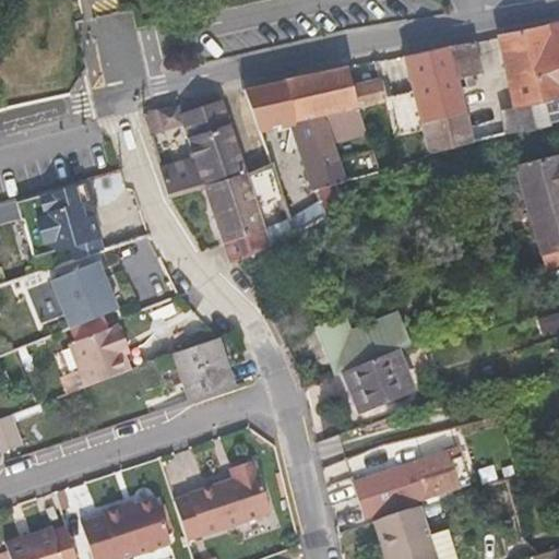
[(558,23),(539,26),(498,37),(514,108),(542,103),(547,123),(554,121),(558,119),(558,23)]
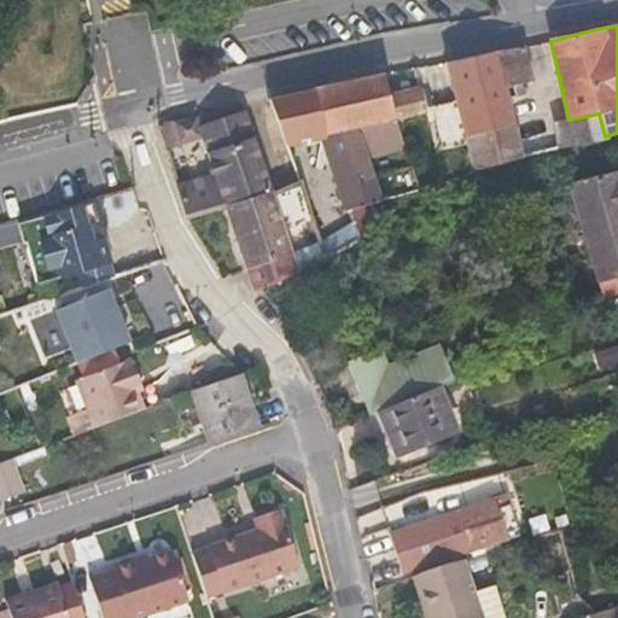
[(520,85),(532,81),(525,48),(496,53),(508,99),(523,95),(520,85)]
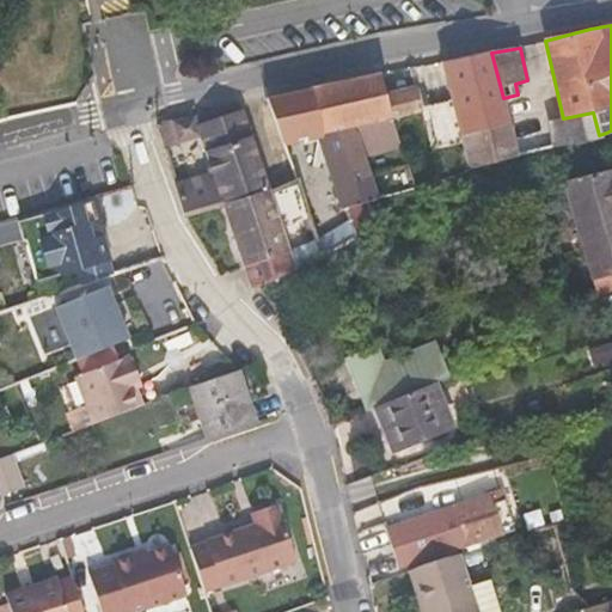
[(436,110),(446,145),(461,141),(460,134),(508,121),(503,98),(491,53),(487,54),(442,63),(453,106),(436,110)]
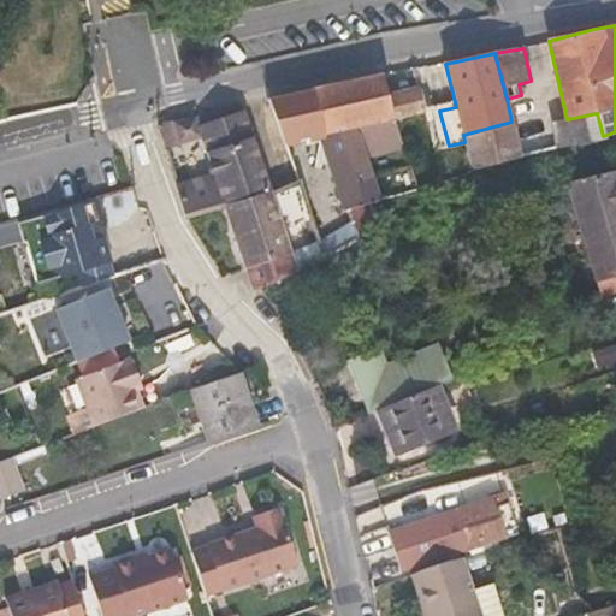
[(428,93),(432,90),(425,67),(413,70),(424,111),(433,108),(428,93)]
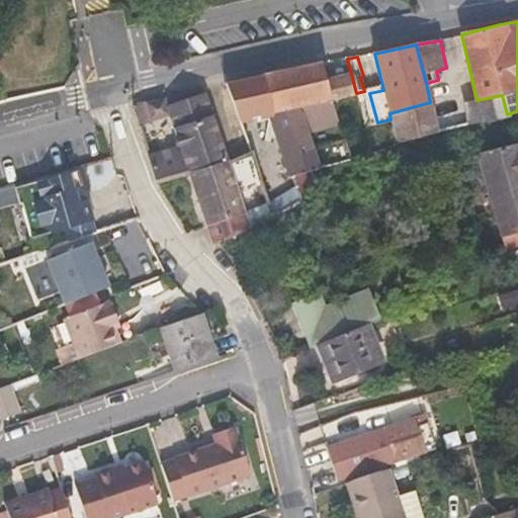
[(356,93),(347,59),(262,76),(274,113),(332,100),(357,95),(356,93)]
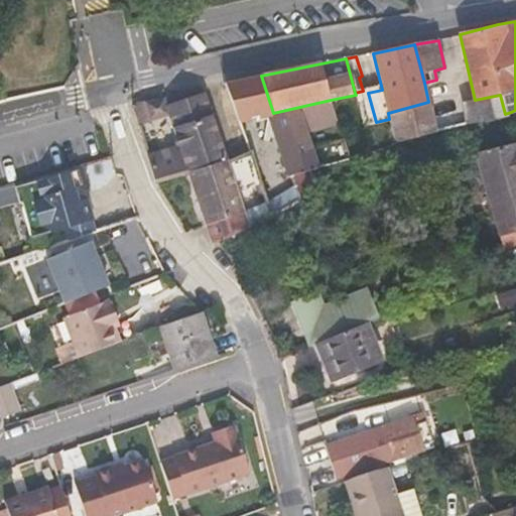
[(273,113),(261,76),(226,83),(239,120),(268,114),(273,113)]
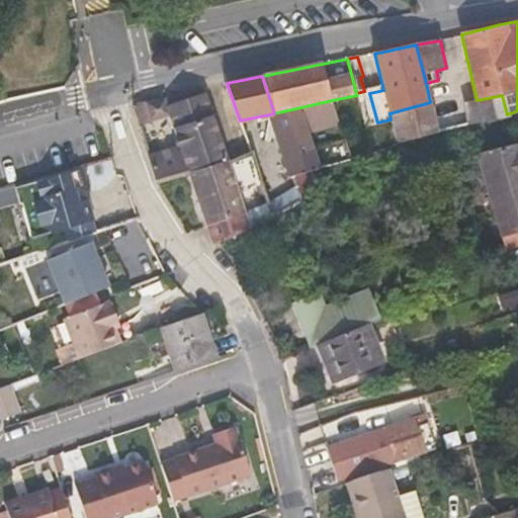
[(179,144),(188,171),(189,174),(229,161),(204,89),(165,97),(171,116),(179,144)]
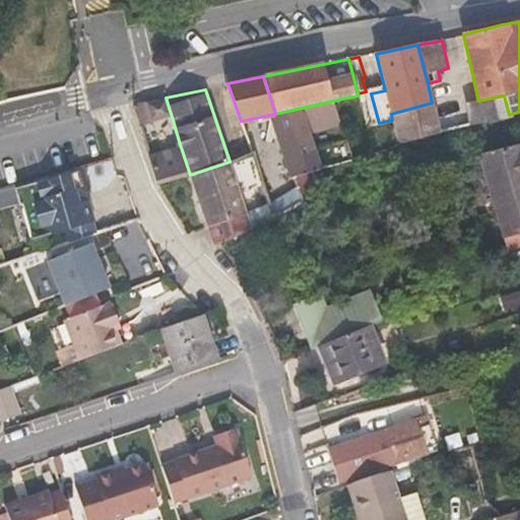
[(509,115),(504,95),(478,101),(467,104),(472,123),(484,120),(485,122),(510,117),(509,115)]
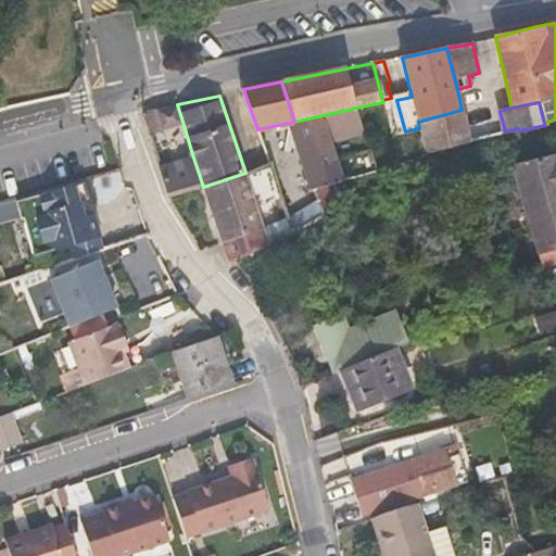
[(184,125),(177,104),(148,110),(144,115),(150,133),(184,125)]
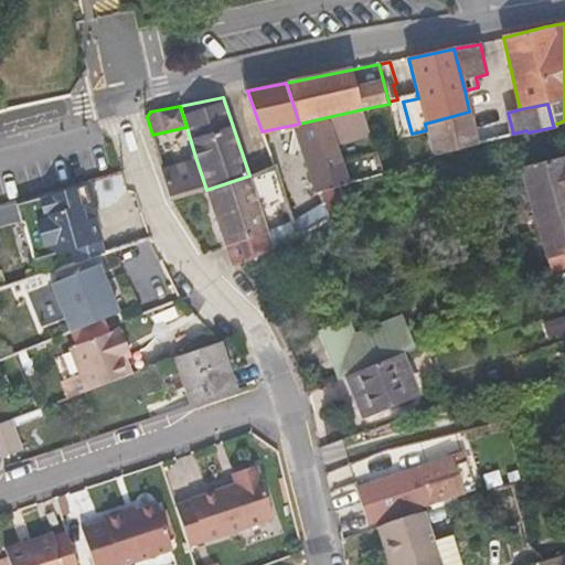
[(333,141),(370,132),(362,109),(299,124),(294,125),(317,192),(348,183),(333,141)]
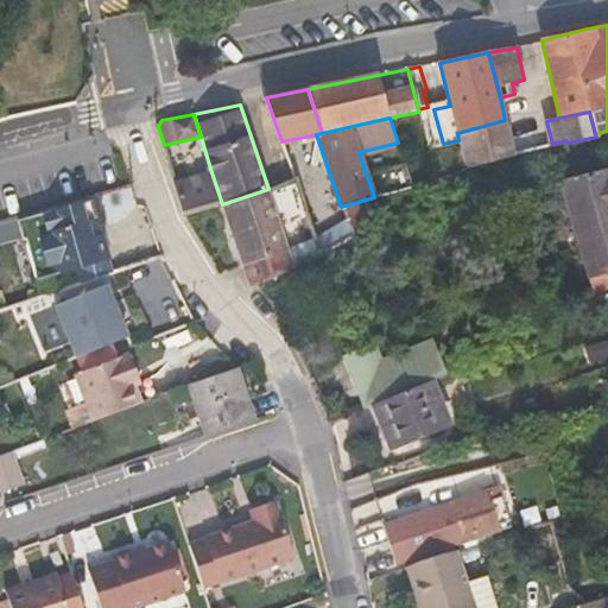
[(468,165),(514,154),(505,120),(457,133),(458,140),(464,163),(468,165)]
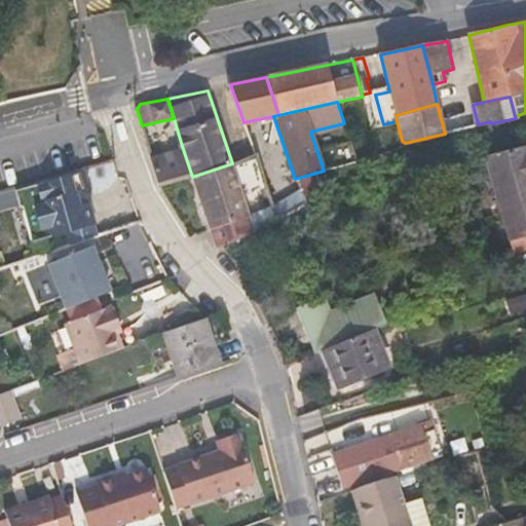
[(517,258),(525,255),(525,145),(484,156),(517,258)]
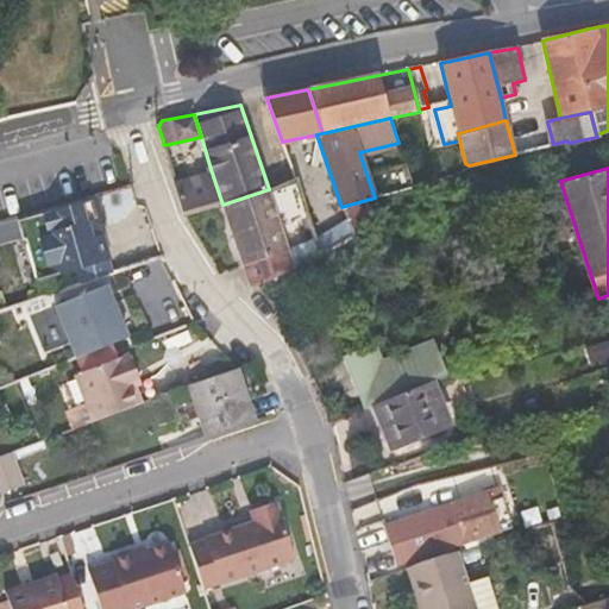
[(221,201),(211,169),(174,179),(183,211),(196,208),(221,201)]
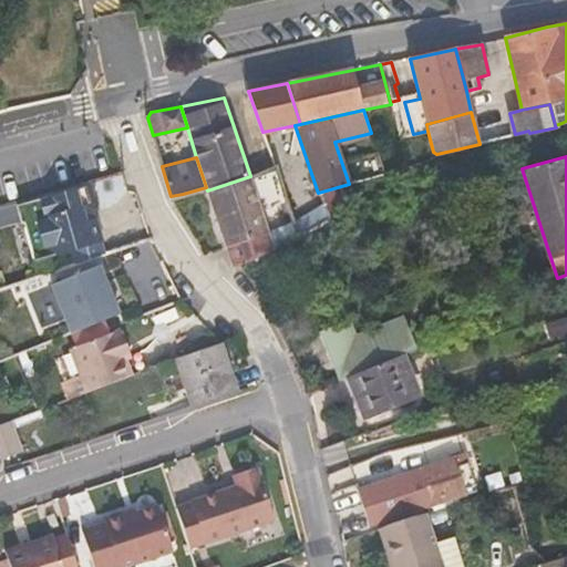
[(275,166),(250,176),(207,191),(230,260),(234,268),(245,264),(245,263),(275,249),(261,210),(286,202),(275,166)]
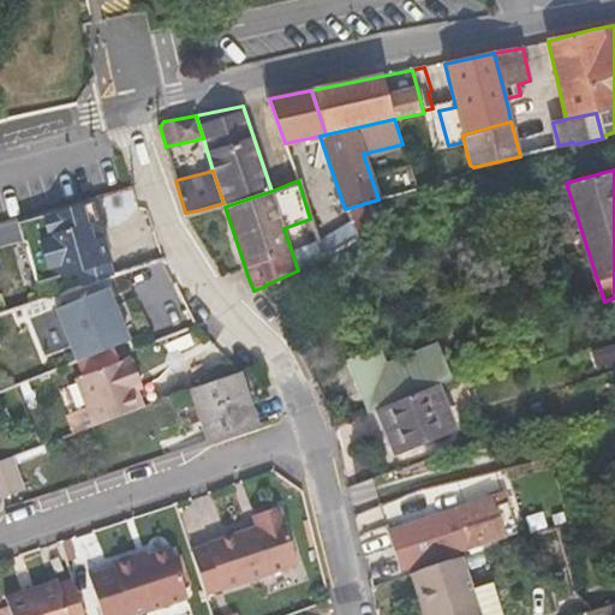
[(103,222),(97,201),(18,222),(24,243),(27,242),(39,284),(79,272),(111,263),(99,224),(103,222)]
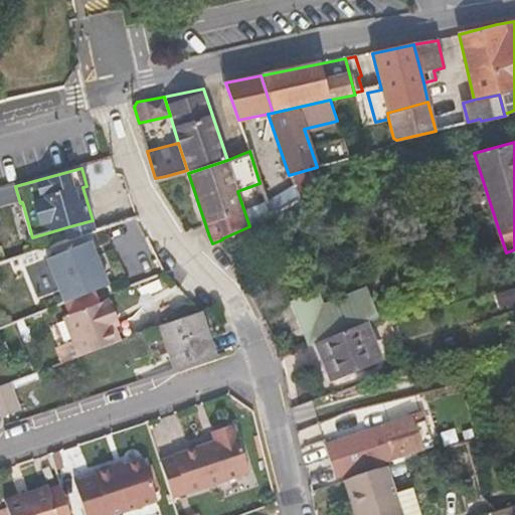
[(96,232),(93,220),(66,227),(69,241),(96,232)]
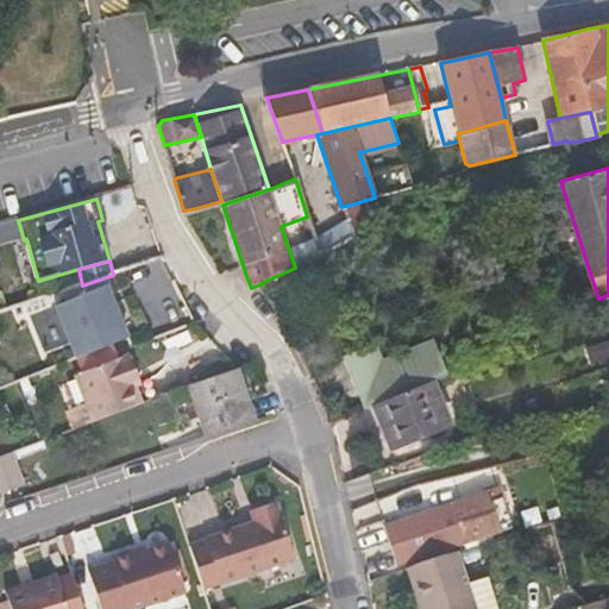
[(77,359),(112,344),(127,339),(107,286),(56,307),(77,359)]
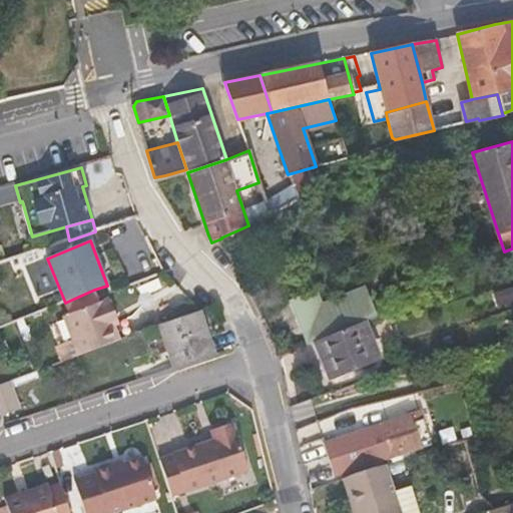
[(59,318),(99,302),(94,290),(65,303),(54,307),(59,318)]
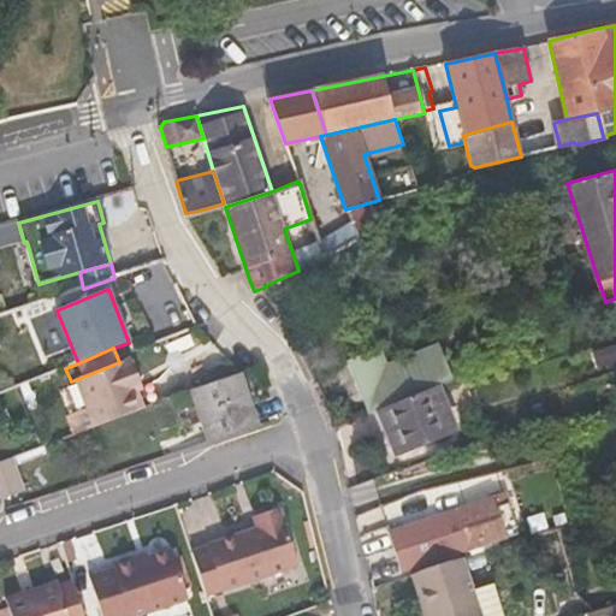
[(142,388),(130,359),(124,361),(137,390),(142,388)]
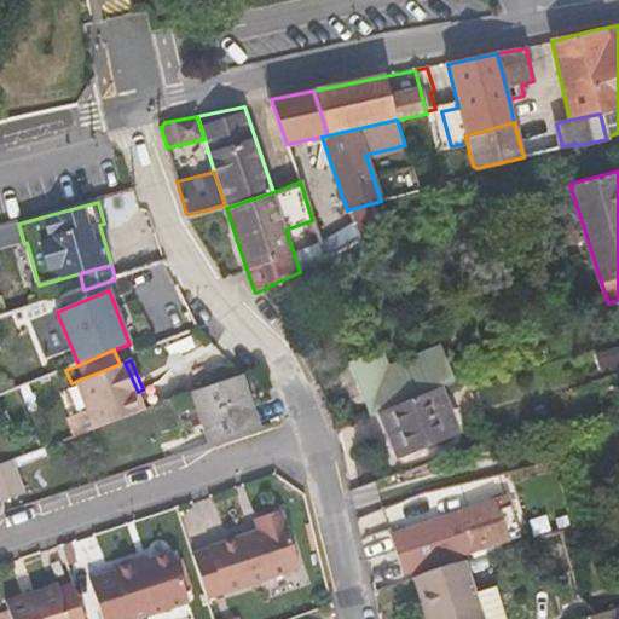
[(85,433),(145,410),(138,392),(125,363),(120,364),(71,383),(65,386),(85,433)]
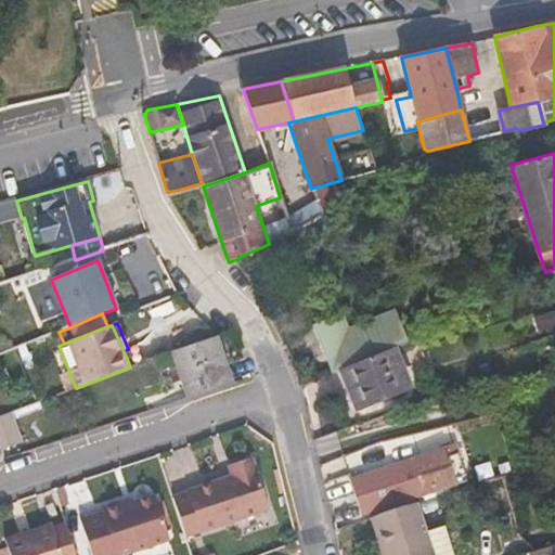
[(343,369),(363,360),(366,359),(352,326),(322,339),(336,372),(343,369)]
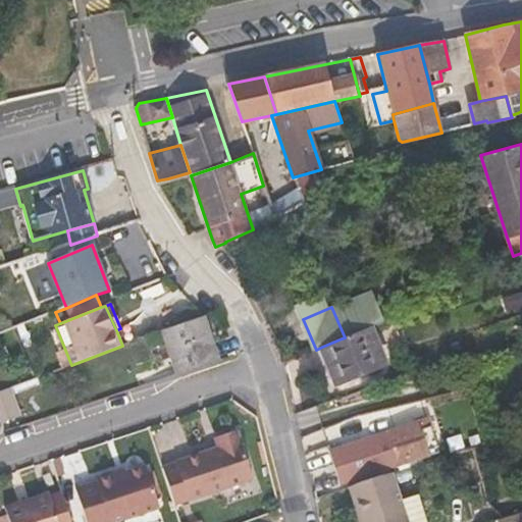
[(218,361),(204,317),(163,330),(177,374),(218,361)]
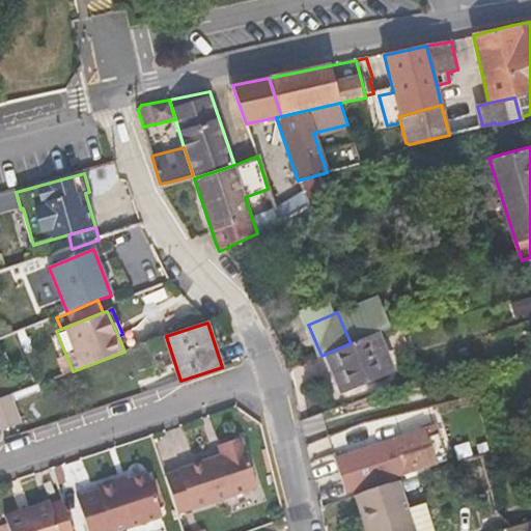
[(347,344),(328,353),(342,389),(391,367),(376,332),(351,343),(347,344)]
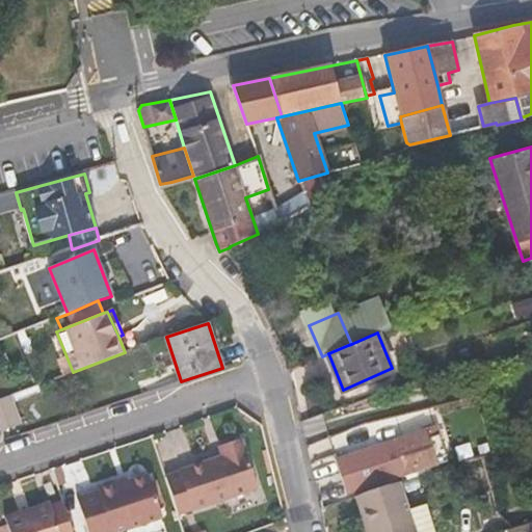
[(0,432),(22,424),(10,395),(0,399),(0,432)]
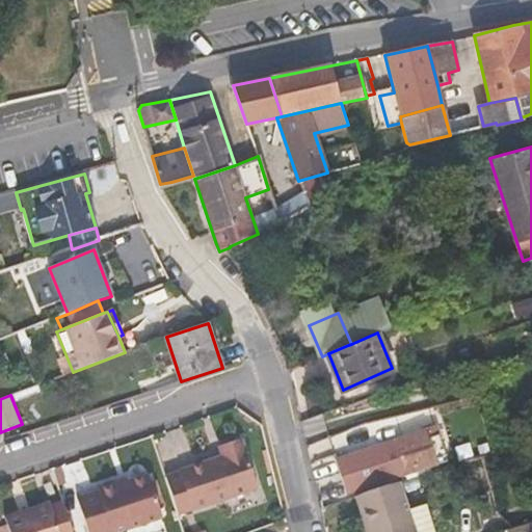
[(337,459),(348,494),(436,464),(424,430),(337,459)]
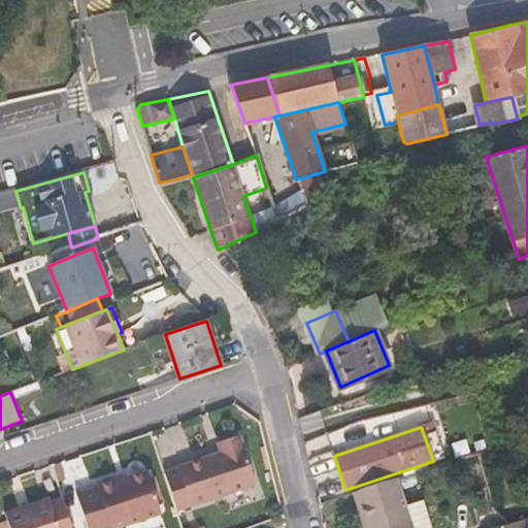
[(216,444),(237,437),(236,432),(213,440),(216,444)]
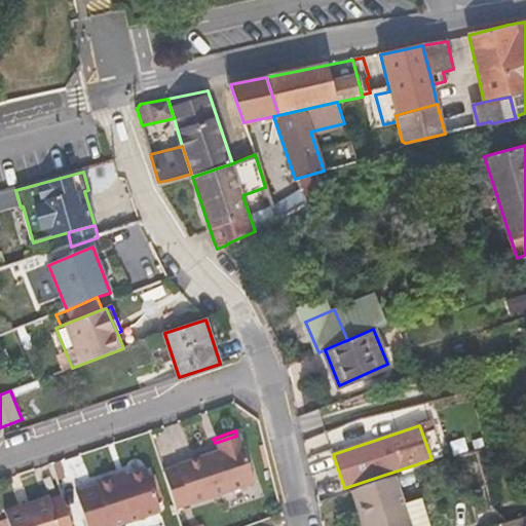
[(236,436),(215,443),(217,448),(175,463),(188,501),(252,480),(236,436)]
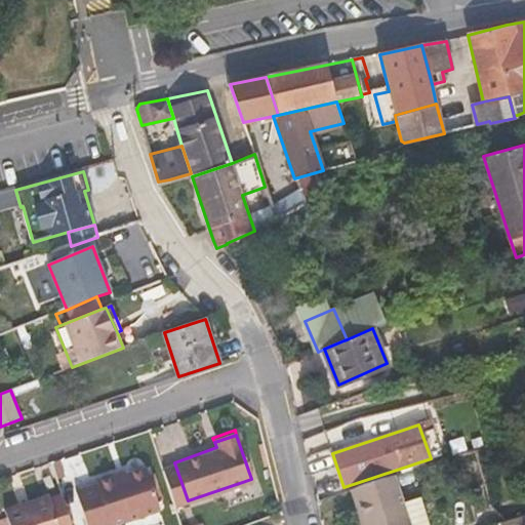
[(112,478),(111,475),(93,481),(95,485),(74,493),(85,524),(114,524),(159,509),(144,467),(126,473),(112,478)]
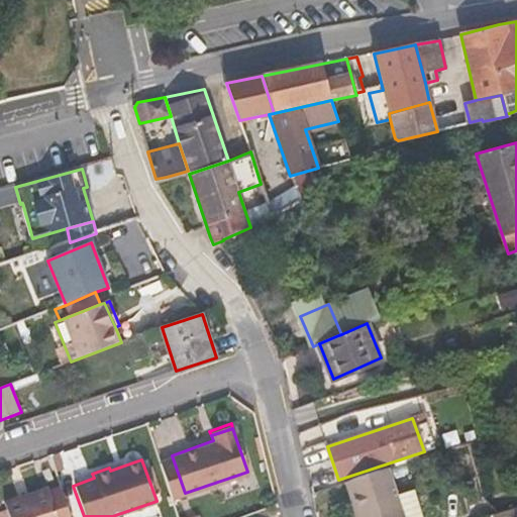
[(124,466),(122,462),(109,468),(110,471),(124,466)]
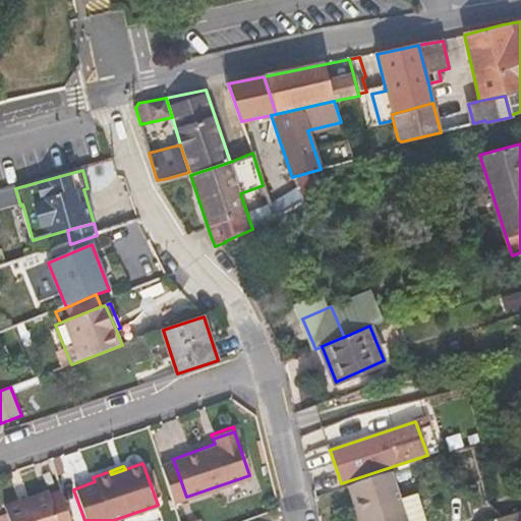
[(350,485),(360,520),(424,520),(418,501),(421,501),(418,490),(399,497),(392,473),(350,485)]
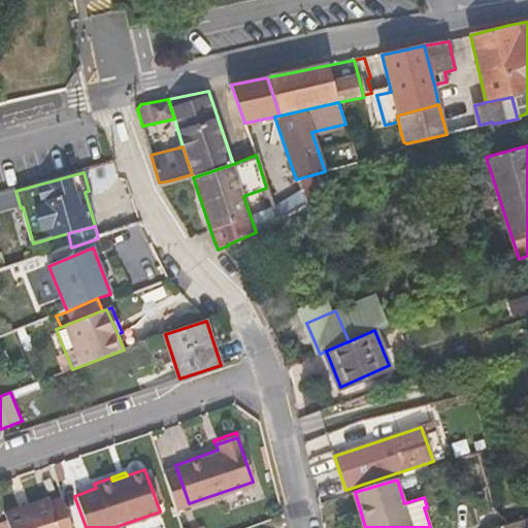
[(57,527),(46,499),(3,515),(7,527),(57,527)]
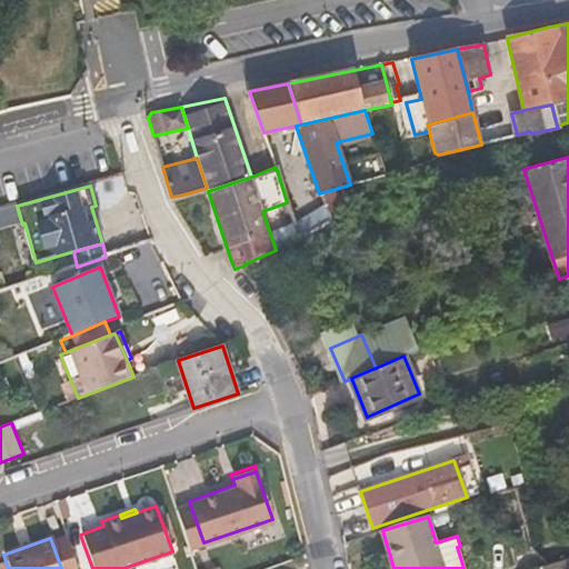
[(568,568),(568,562),(568,559),(541,567),(541,568),(568,568)]
